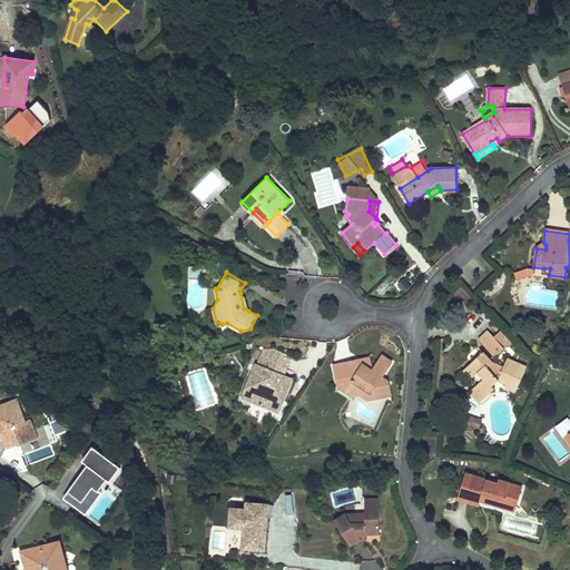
[(501,328),(493,336),(504,349),(512,341),(501,328)]
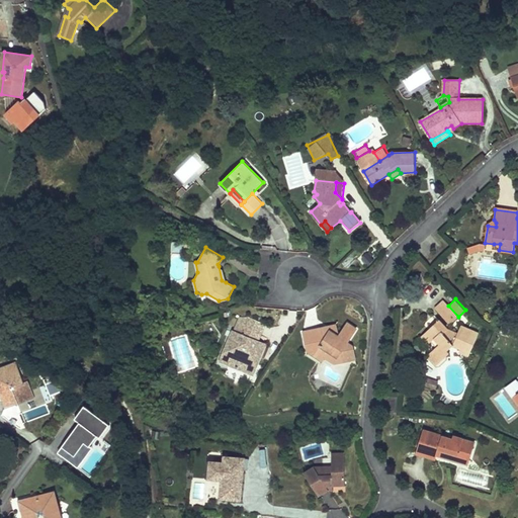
[(444,300),(436,309),(450,324),(459,317),(458,317),(448,306),(444,300)]
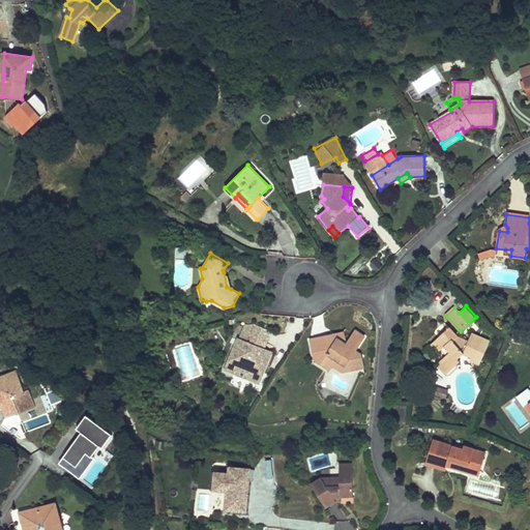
[(254,322),(244,322),(238,336),(237,335),(223,369),(249,380),(253,375),(258,373),(261,366),(265,369),(269,359),(265,357),(268,350),(263,348),(271,329),(254,322)]
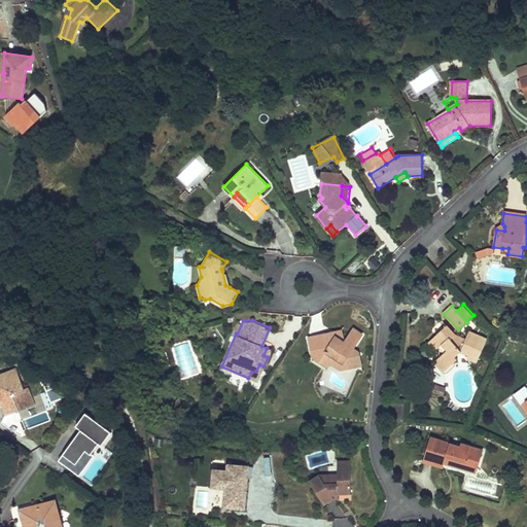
[(436,360),(446,371),(458,359),(455,356),(461,351),(469,355),(467,358),(477,363),(488,340),(469,332),(466,340),(457,337),(448,325),(428,343),(435,351),(443,344),(449,349),(436,360)]
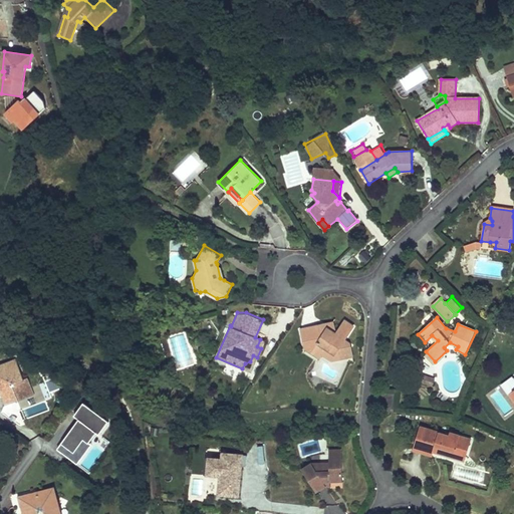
[(319,326),(302,329),(306,349),(316,348),(335,359),(342,359),(350,346),(344,342),(345,340),(353,326),(344,321),(337,334),(335,338),(325,332),(326,330),(319,326)]
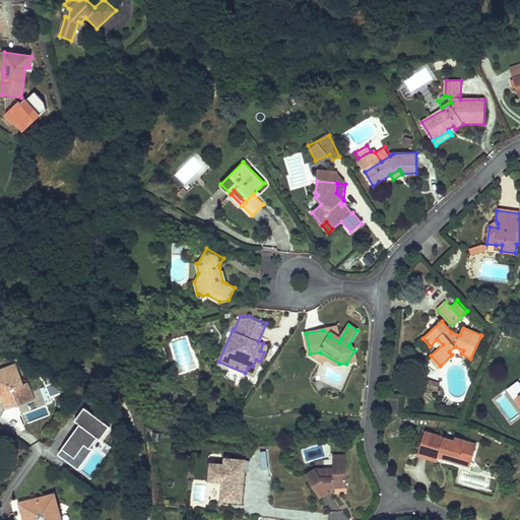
[(339,342),(341,338),(338,327),(323,330),(330,334),(329,336),(339,342)]
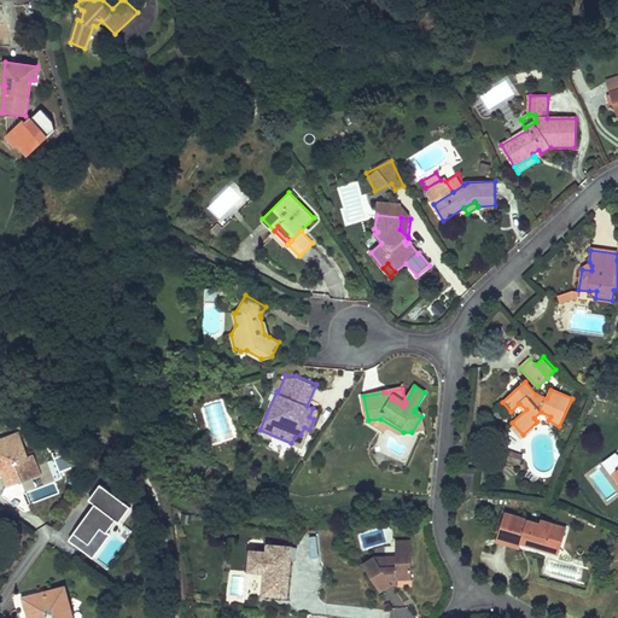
[(421,417),(412,432),(424,430),(421,417)]
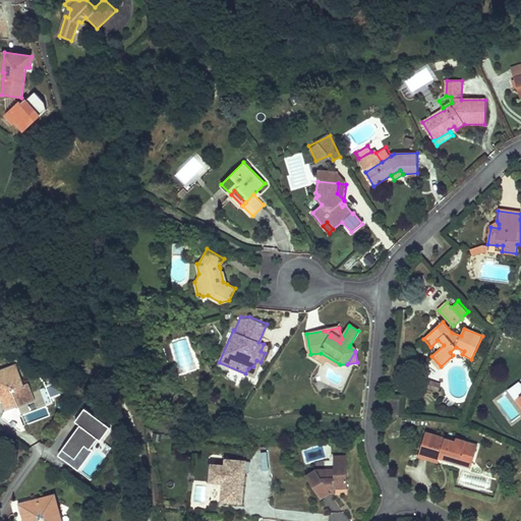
[(321,353),(310,354),(325,364),(327,361),(336,366),(340,364),(321,353)]
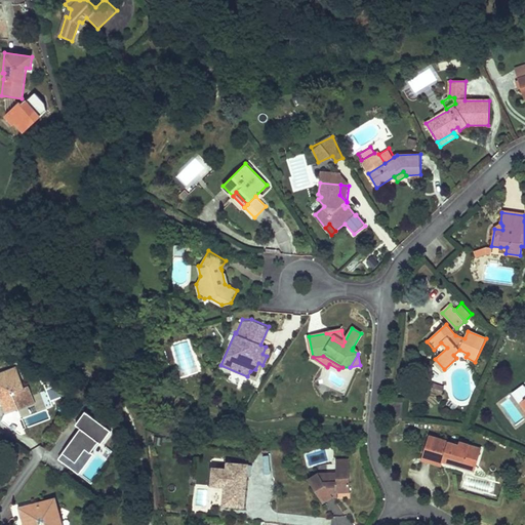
[(2,405),(5,413),(27,405),(25,398),(32,396),(28,386),(25,388),(15,367),(0,372),(0,393),(3,395),(6,403),(2,405)]
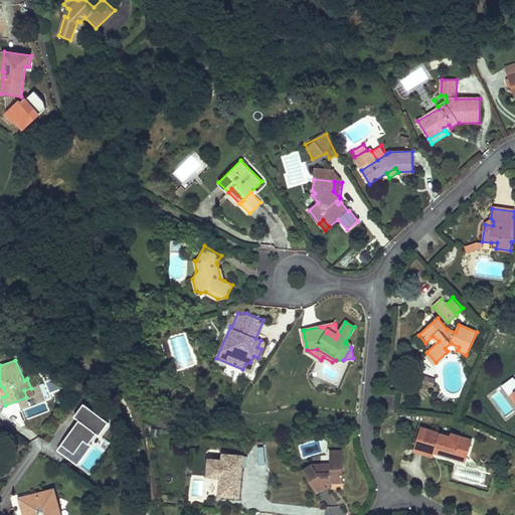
[(49,391),(59,390),(58,381),(47,382),(49,391)]
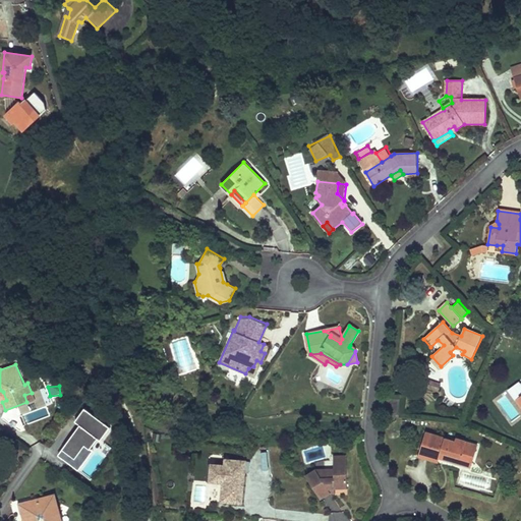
[(32,393),(24,395),(26,402),(34,399),(32,393)]
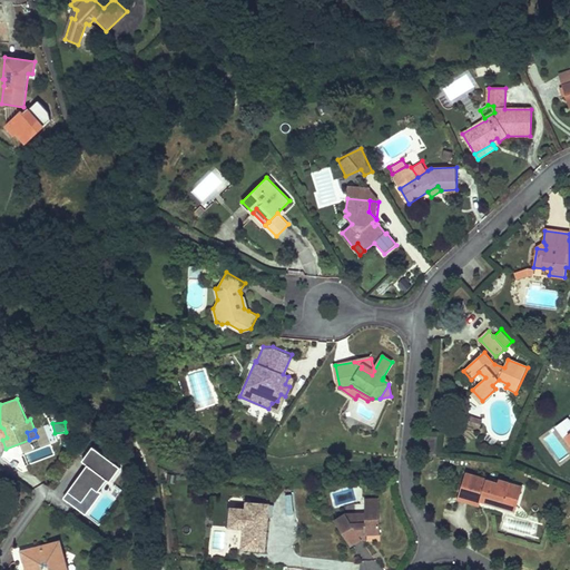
[(89,469),(66,501),(88,518),(96,507),(92,504),(95,502),(100,494),(109,483),(111,485),(123,471),(95,450),(84,464),(89,469)]
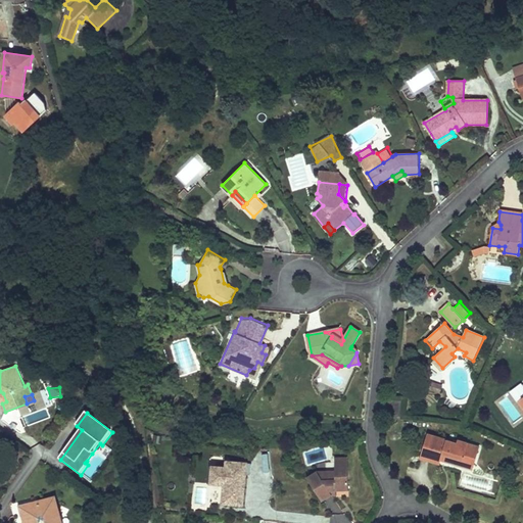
[(457,443),(428,435),(421,458),(440,463),(441,460),(463,466),(465,460),(475,463),(480,448),(458,441),(457,443)]
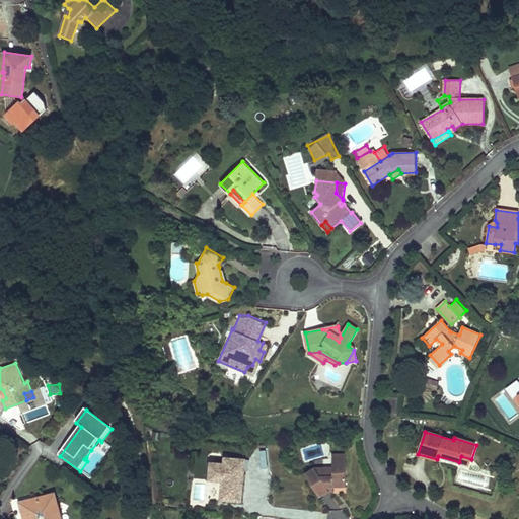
[(258,451),(260,467),(267,467),(266,450),(258,451)]
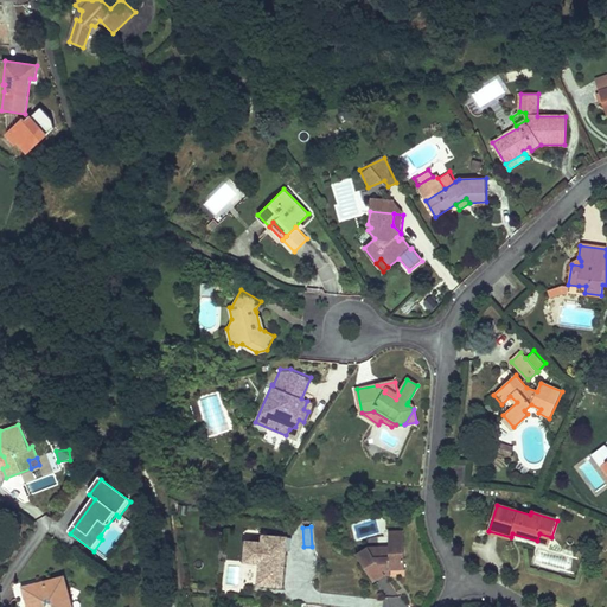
[(369,545),(357,554),(375,582),(385,575),(384,569),(390,569),(404,570),(404,530),(389,531),(389,545),(369,545)]
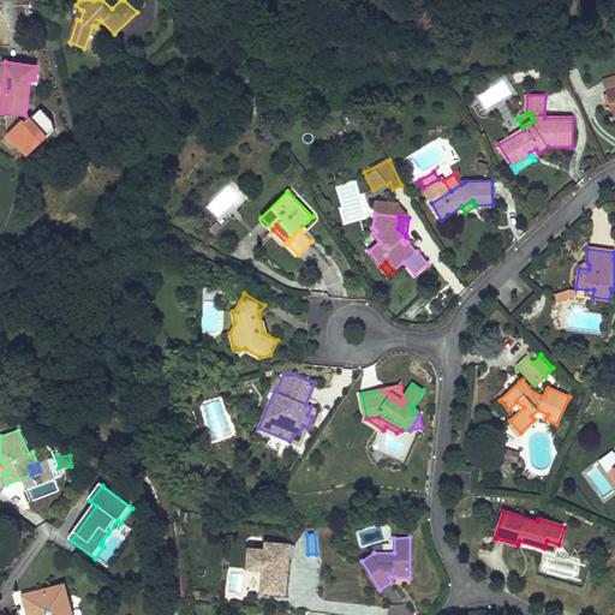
[(547,541),(544,548),(556,553),(559,544),(547,541)]
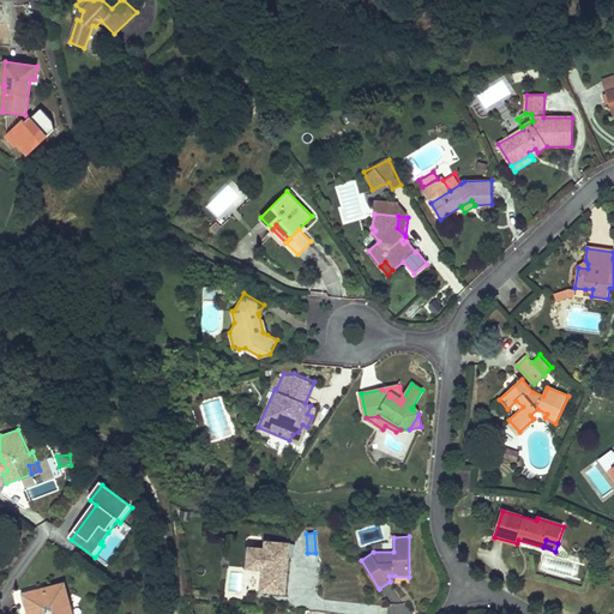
[(260,597),(287,599),(290,546),(264,545),(263,552),(247,551),(246,573),(262,575),(260,597)]
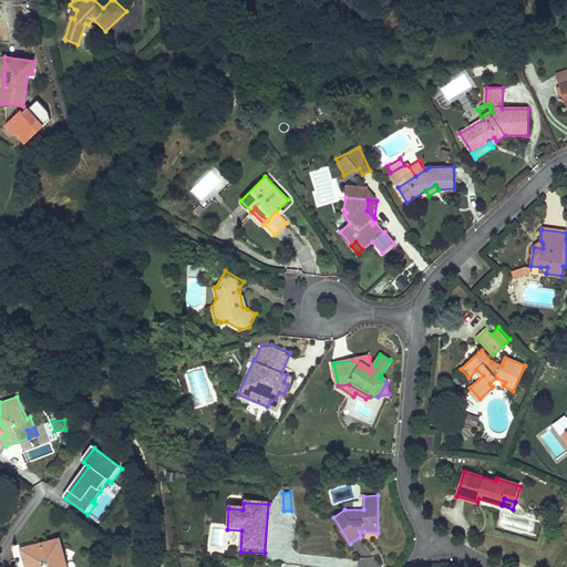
[(42,546),(38,544),(20,547),(23,559),(28,558),(30,566),(29,566),(66,566),(64,558),(62,557),(65,553),(61,549),(63,548),(60,539),(51,543),(49,545),(44,542),(42,546)]
